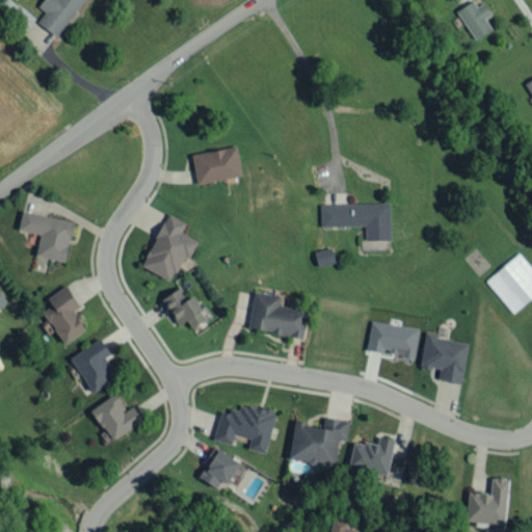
[(42,0),(37,6),(44,11),(36,22),(56,36),(82,0),(42,0)]
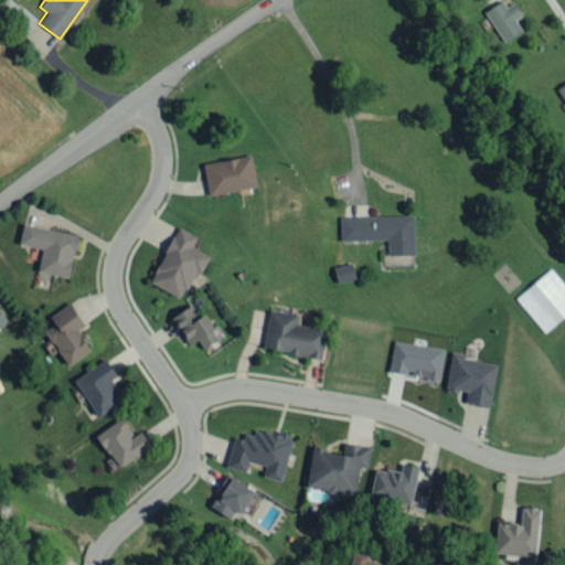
[(522,30),(514,19),(521,14),(513,2),(505,7),(500,0),(484,11),(504,42),(522,30)]
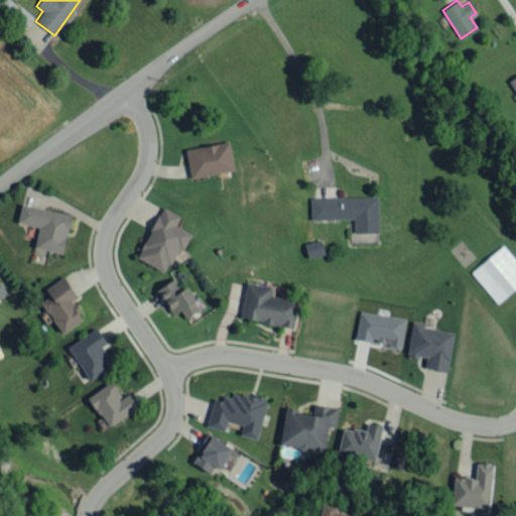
[(185,150),(190,178),(234,169),(228,141),(185,150)]
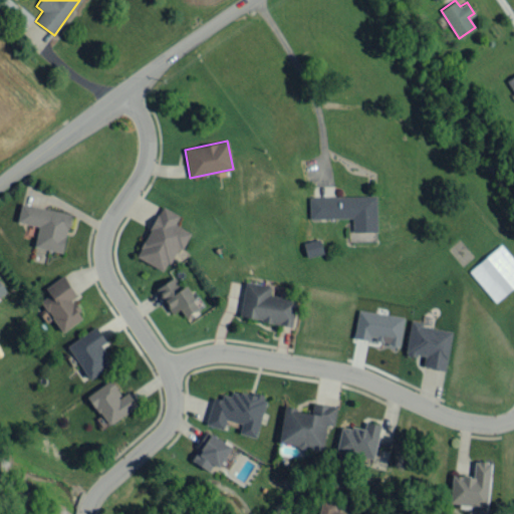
[(351,218),(351,232),(375,232),(375,196),(309,197),(309,219),(351,218)]
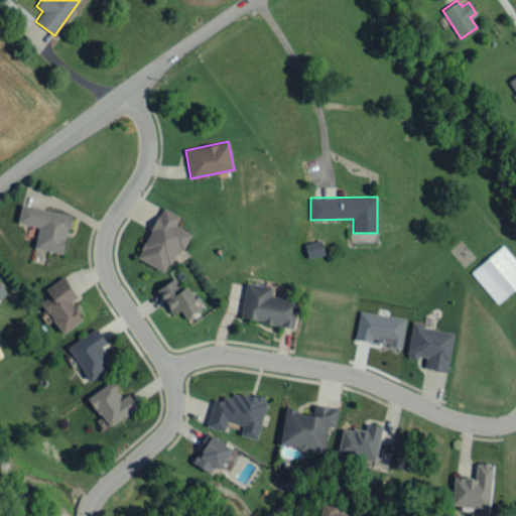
[(71,215),(20,204),(17,222),(38,227),(34,248),(62,254),(71,215)]
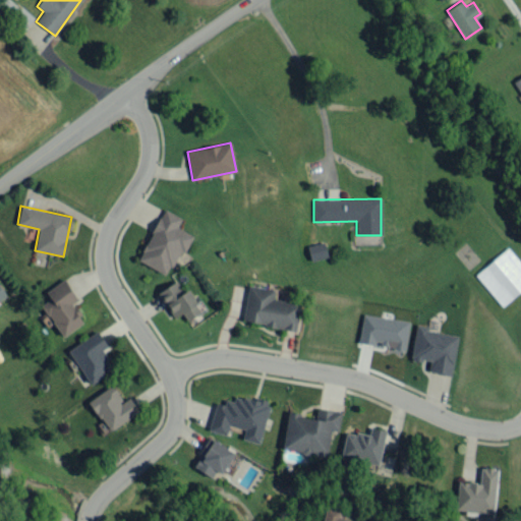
[(192,235),(177,228),(181,217),(162,209),(138,262),(168,275),(178,249),(185,252),(192,235)]
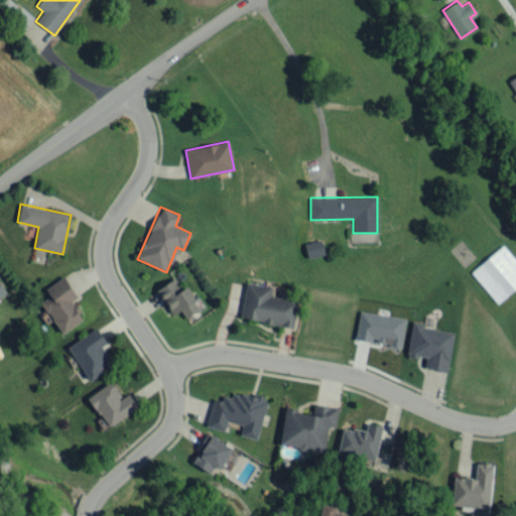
[(44,288),(49,295),(40,301),(61,334),(84,318),(71,300),(77,296),(62,276),(44,288)]
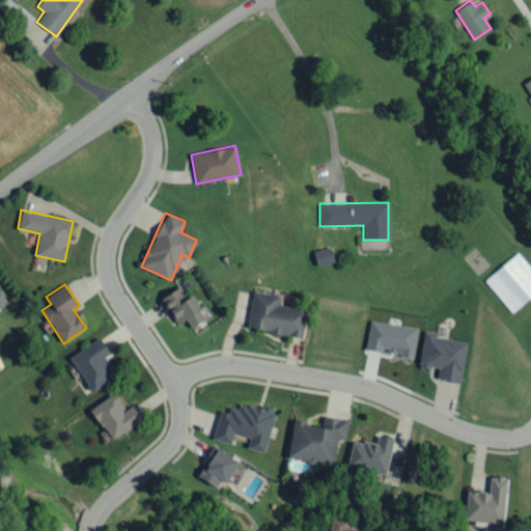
[(176,325),(186,318),(190,327),(205,318),(192,295),(187,298),(180,286),(161,297),(176,325)]
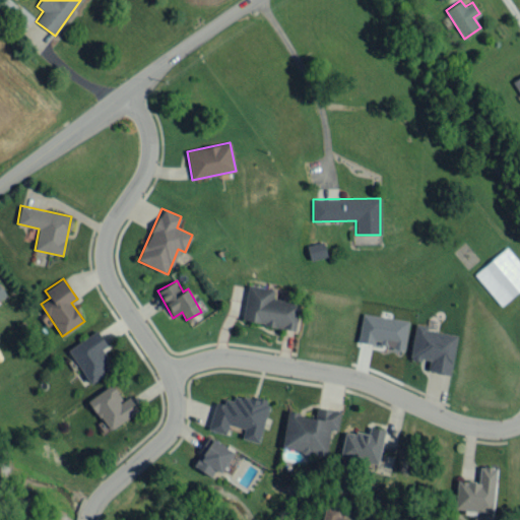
[(242,321),(295,329),(300,303),(272,299),(273,289),(248,285),(242,321)]
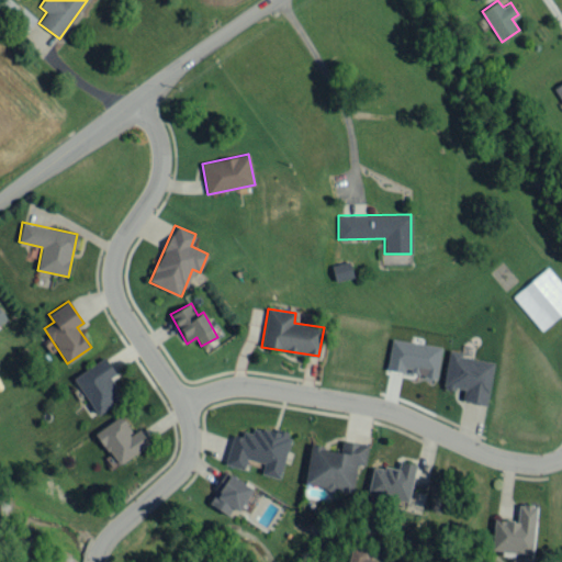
[(388,370),(404,372),(404,373),(437,377),(441,346),(391,339),(388,370)]
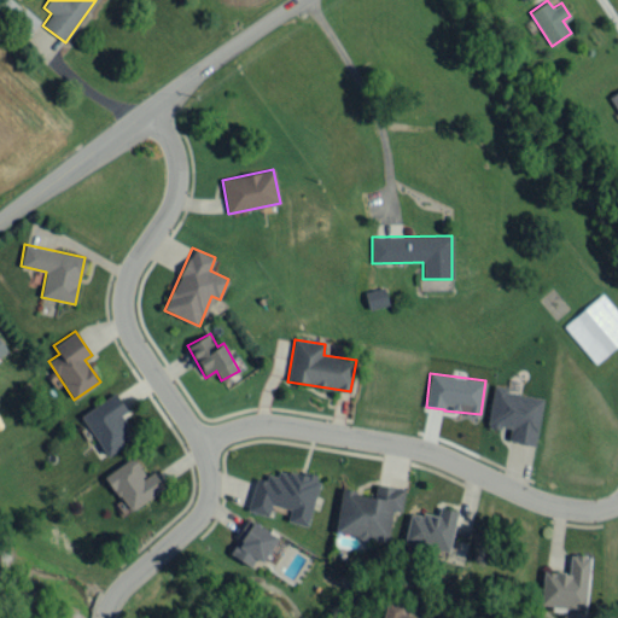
[(542,397),(507,392),(508,386),(493,385),(487,426),(509,429),(508,441),(535,445),(542,397)]
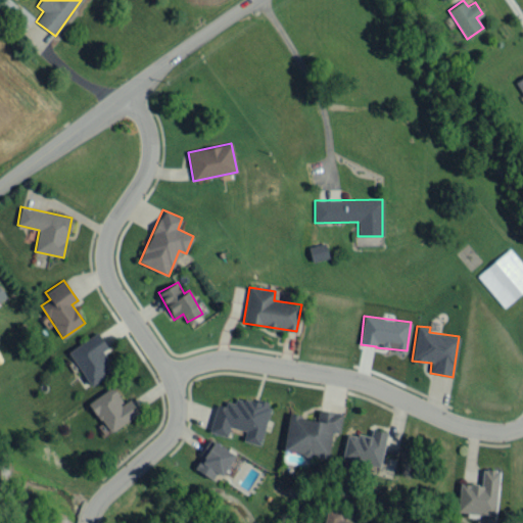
[(90,385),(113,369),(101,351),(107,347),(97,332),(67,351),(90,385)]
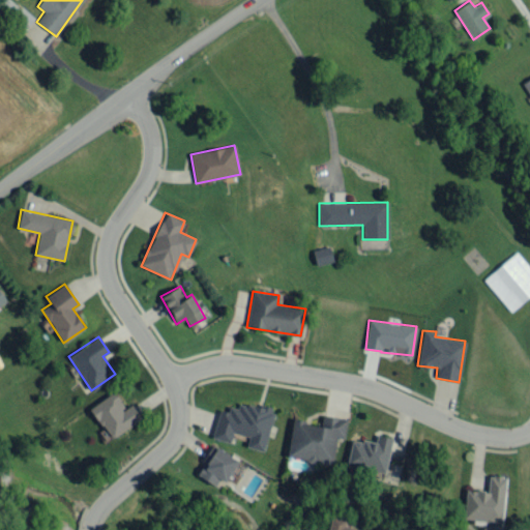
[(141,418),(131,404),(125,408),(114,391),(90,408),(111,438),(141,418)]
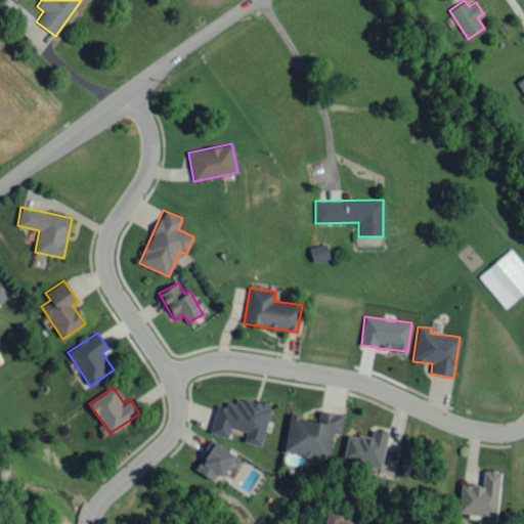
[(260,446),(270,407),(228,396),(225,406),(216,404),(209,433),(227,437),(230,428),(246,432),(243,441),(260,446)]
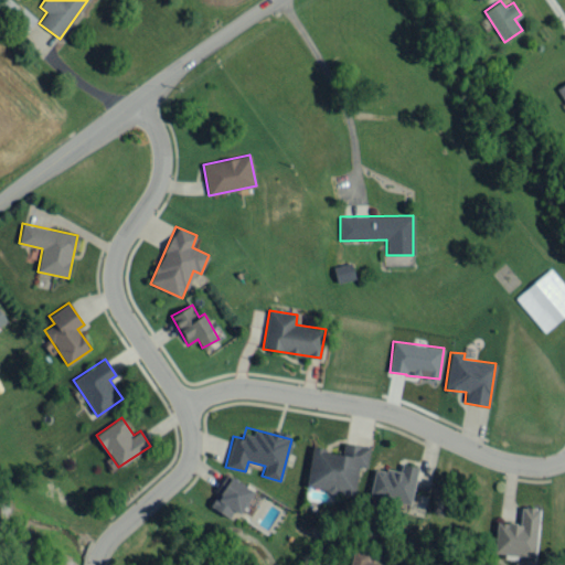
[(370,446),(343,443),(341,452),(311,448),(306,488),(354,494),(359,467),(366,468),(370,446)]
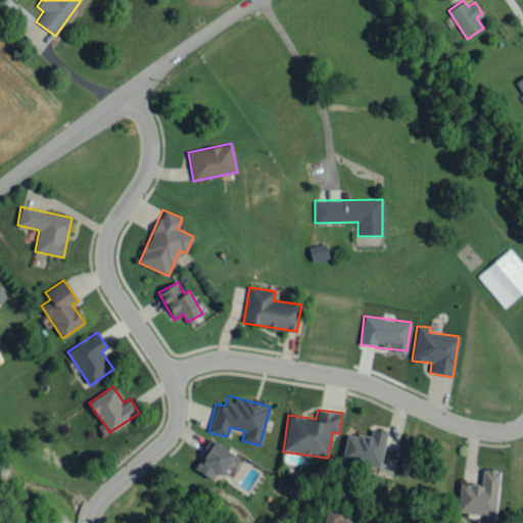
[(341,458),(379,467),(387,432),(372,428),(370,437),(347,432),(341,458)]
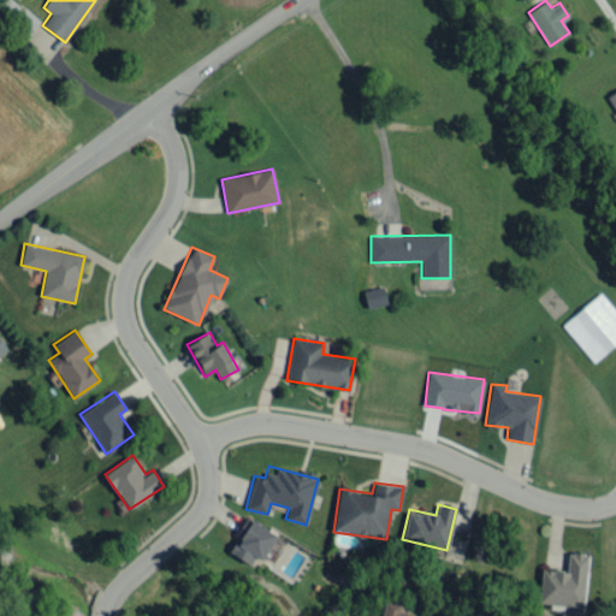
[(273,532),(244,517),(227,554),(258,567),(273,532)]
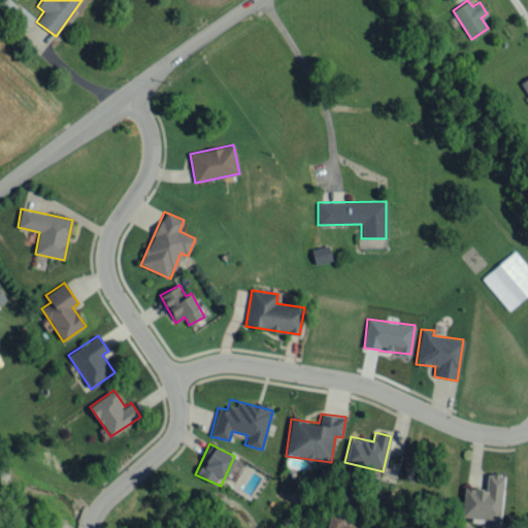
[(499,520),(503,475),(487,473),(486,490),(464,487),(461,517),(499,520)]
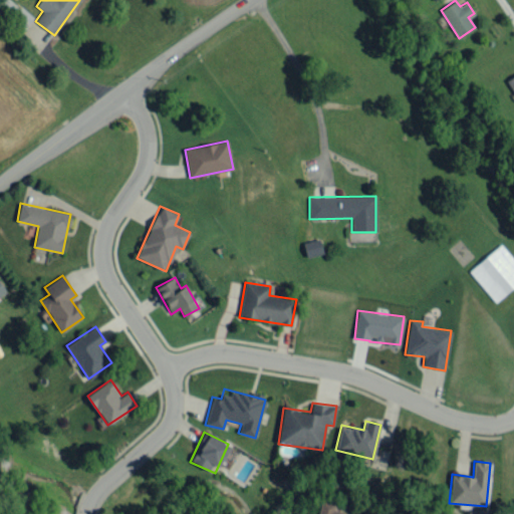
[(317,513),(351,513),(333,510),(335,503),(321,500),(317,513)]
